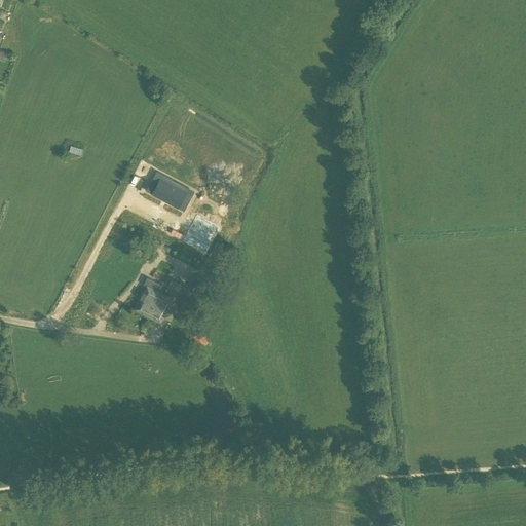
[(10,6),(1,3),(0,7),(0,8),(8,11),(10,6)]
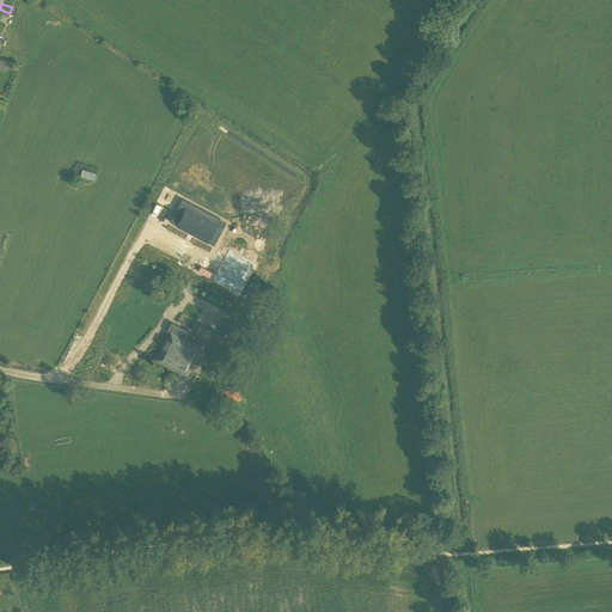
[(96,181),(97,173),(83,169),(80,176),(96,181)]
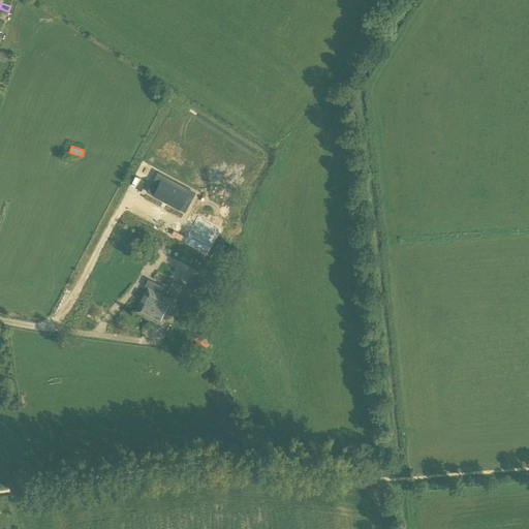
[(146,194),(184,214),(188,207),(183,204),(187,195),(159,180),(155,189),(150,186),(146,194)]
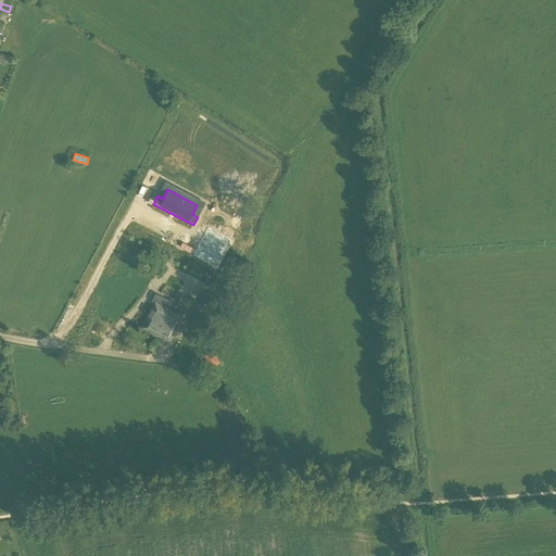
[(206,230),(192,257),(217,270),(231,243),(206,230)]
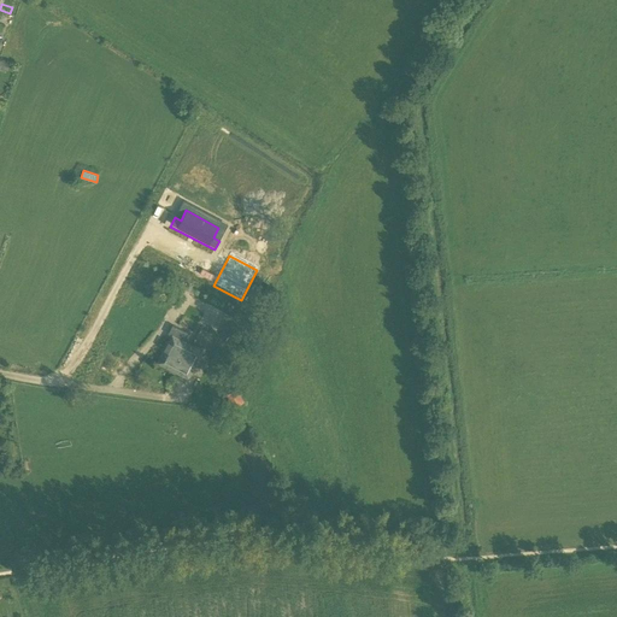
[(219,335),(231,341),(239,328),(227,322),(219,335)]
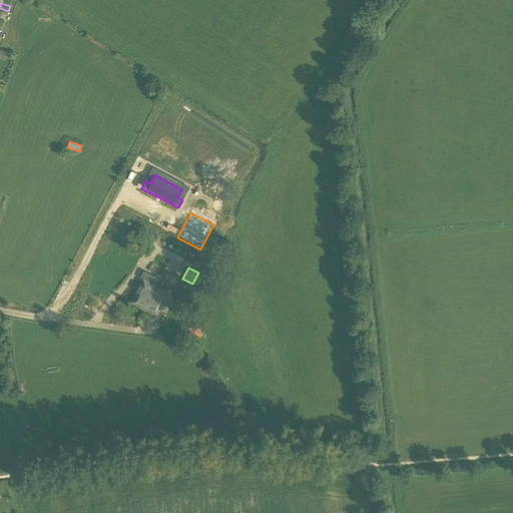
[(155,294),(159,287),(153,284),(156,278),(143,271),(139,278),(142,279),(136,292),(145,296),(145,297),(151,300),(154,294),(155,294)]
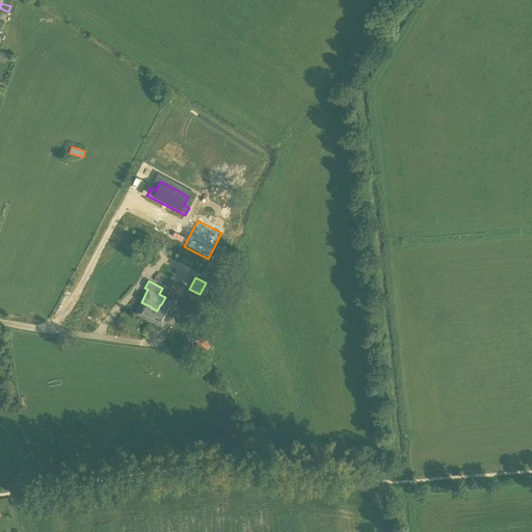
[(198,297),(200,294),(189,289),(180,308),(190,313),(192,308),(195,310),(202,299),(198,297)]
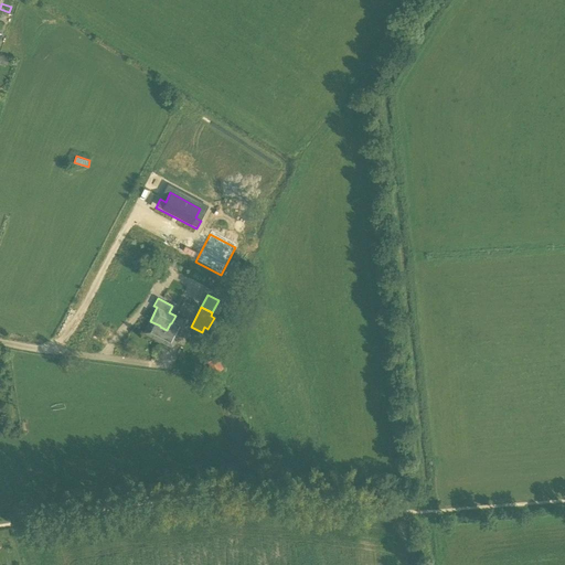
[(160,326),(150,321),(145,332),(172,347),(185,321),(176,316),(171,323),(170,323),(167,330),(160,327),(160,326)]
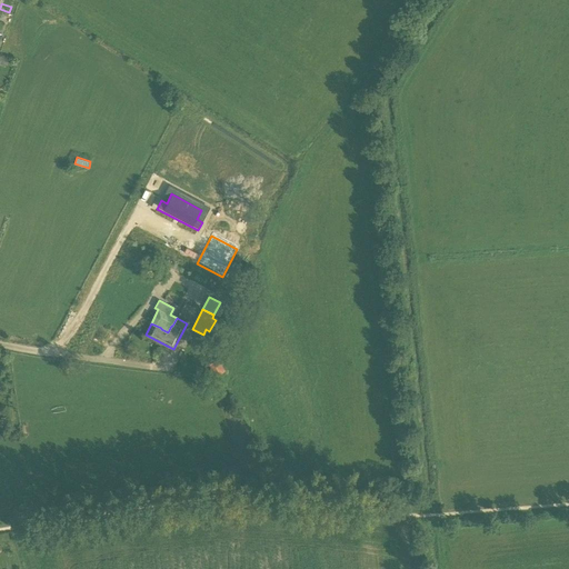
[(226,381),(221,373),(226,370),(218,359),(208,365),(215,377),(216,376),(221,385),(226,381)]
